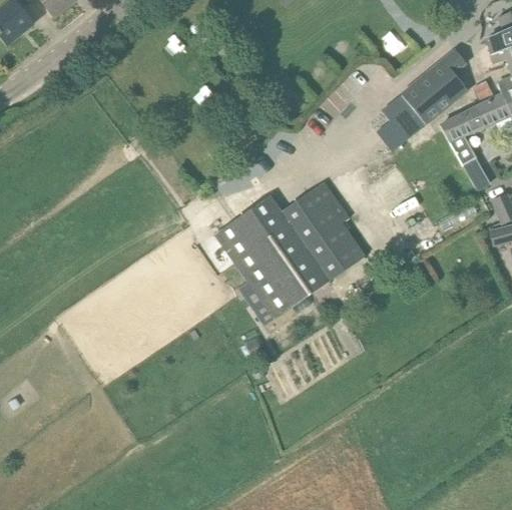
[(0,0),(0,34),(7,44),(32,24),(14,0),(0,0)]
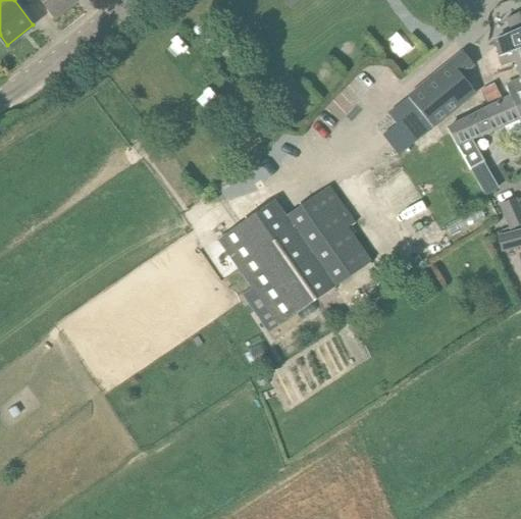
[(42,0),(55,16),(75,0),(42,0)]
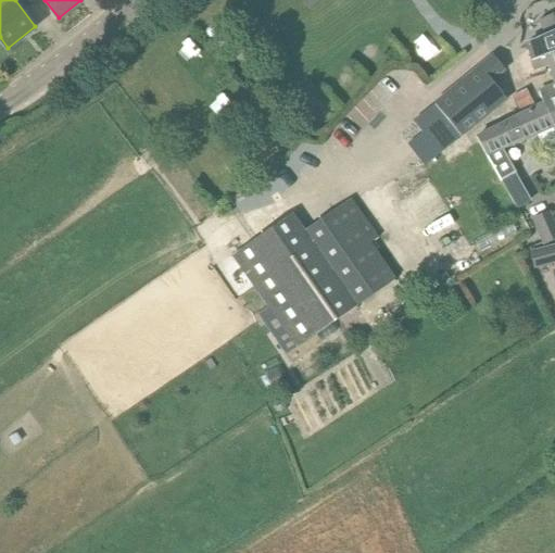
[(547,53),(553,70),(554,68),(554,10),(539,15),(545,34),(526,41),(531,58),(547,53)]
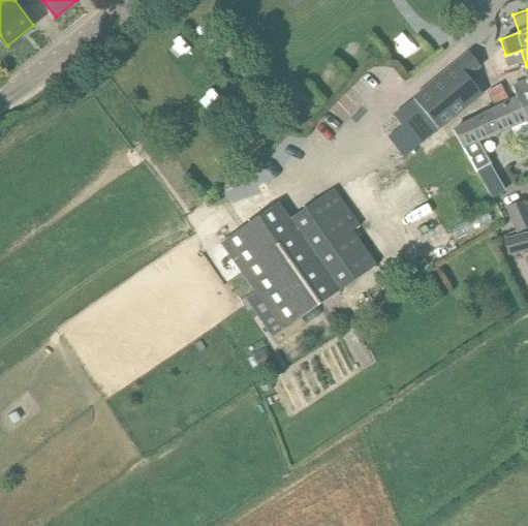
[(527,65),(526,66),(521,51),(505,55),(509,66),(521,62),(526,79),(513,84),(517,96),(518,95),(526,119),(527,118),(527,65)]
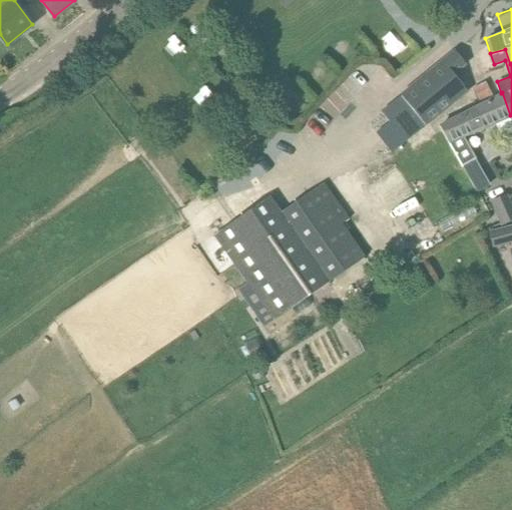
[(402,136),(406,140),(429,123),(467,91),(453,74),(466,63),(455,50),(401,94),(384,109),(390,116),(388,118),(402,136)]
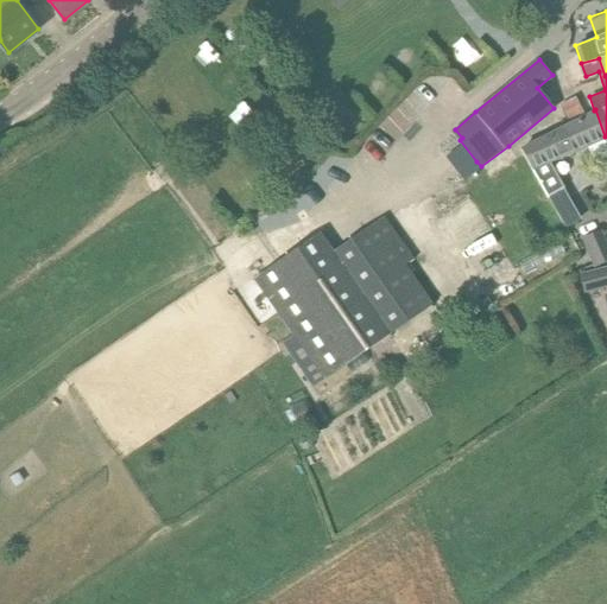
[(571,121),(586,114),(577,95),(562,102),(571,121)]
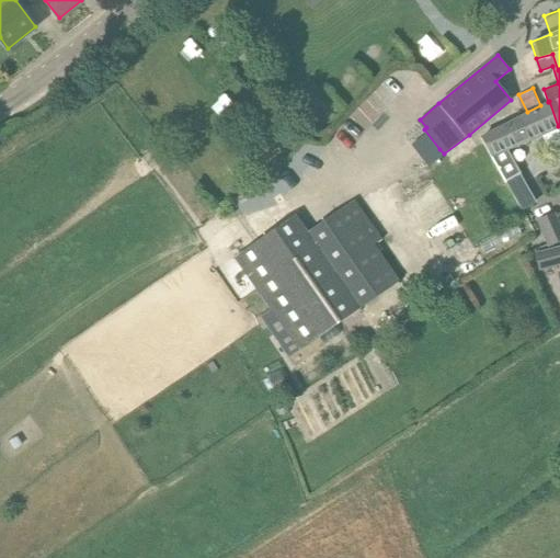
[(507,147),(558,126),(549,101),(548,102),(540,105),(527,112),(481,135),(492,156),(506,180),(522,209),(536,202),(521,172),(522,172),(507,147)]
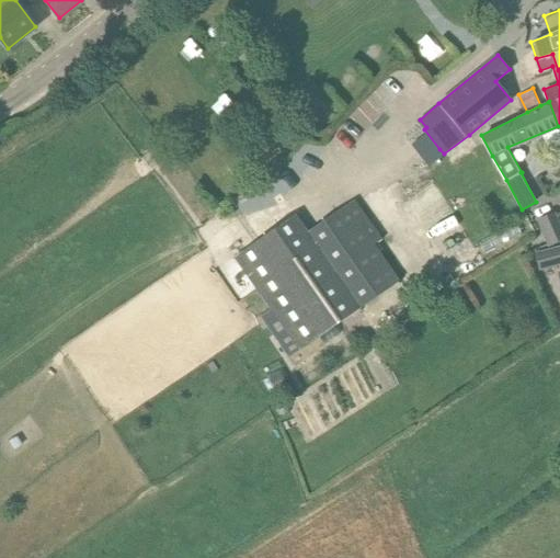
[(308,230),(296,213),(236,255),(273,307),(260,316),(289,356),(320,334),(326,342),(340,332),(334,325),(399,280),(376,246),(385,240),(354,198),(308,230)]
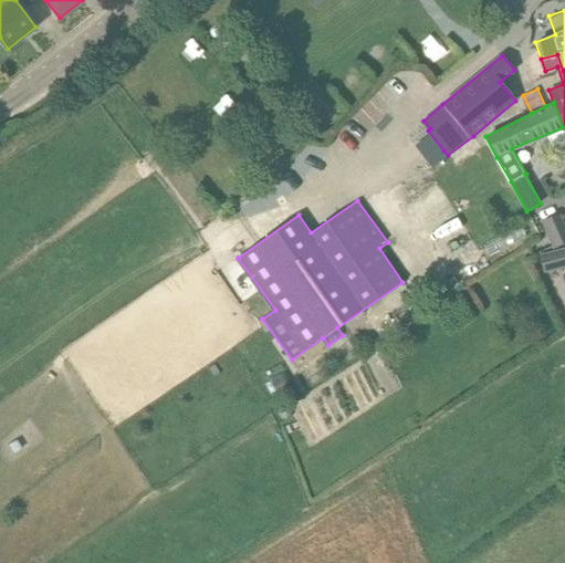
[(544,221),(555,246),(564,241),(564,228),(558,215),(544,221)]
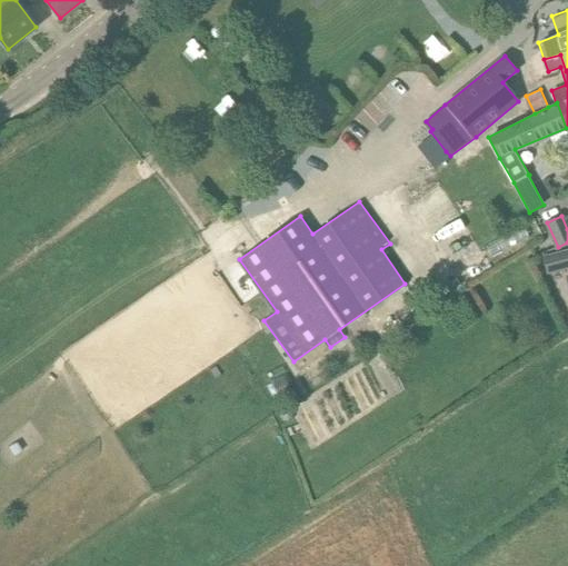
[(547,271),(554,269),(567,265),(567,249),(542,257),(547,271)]
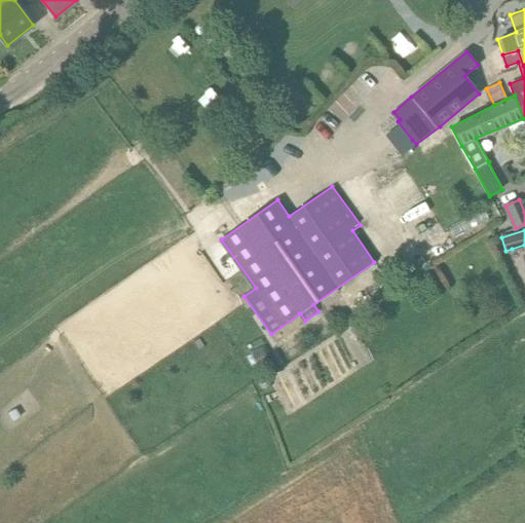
[(265,346),(254,352),(262,368),(273,363),(265,346)]
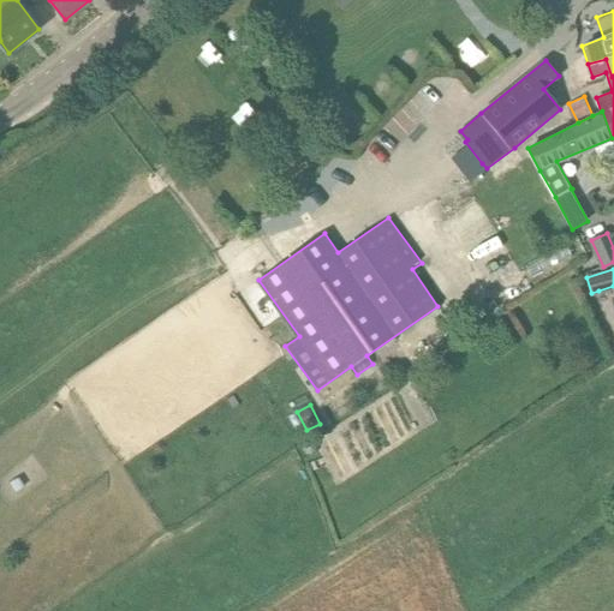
[(304,448),(307,451),(311,453),(316,450),(317,445),(314,441),(309,441),(305,443),(304,448)]
